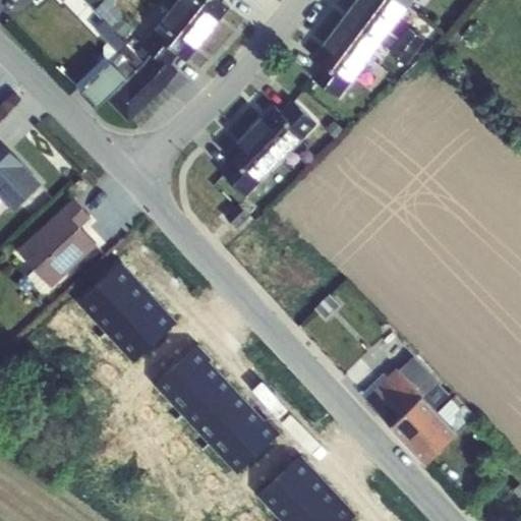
[(85,0),(78,0),(74,5),(87,17),(95,9),(85,0)]
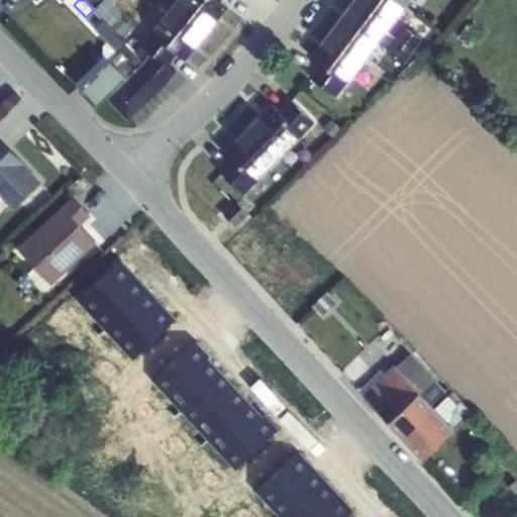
[(172,6),(208,32),(228,7),(219,1),(218,0),(177,0),(177,1),(172,6)]
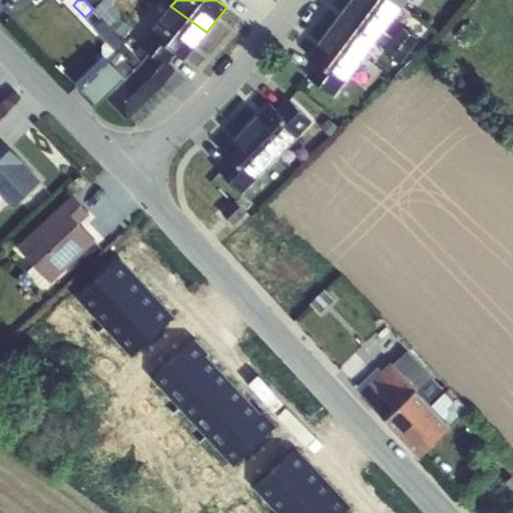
[(401,6),(393,0),(351,0),(347,5),(383,31),(401,6)]
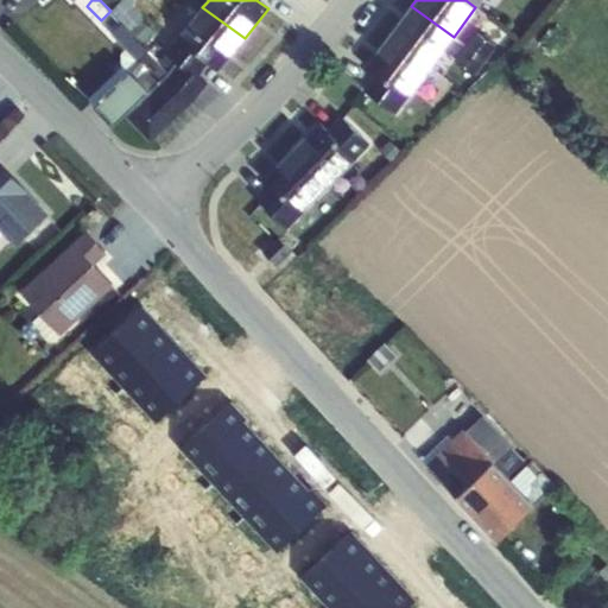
[(390,36),(431,67),(454,37),(411,6),(390,36)]
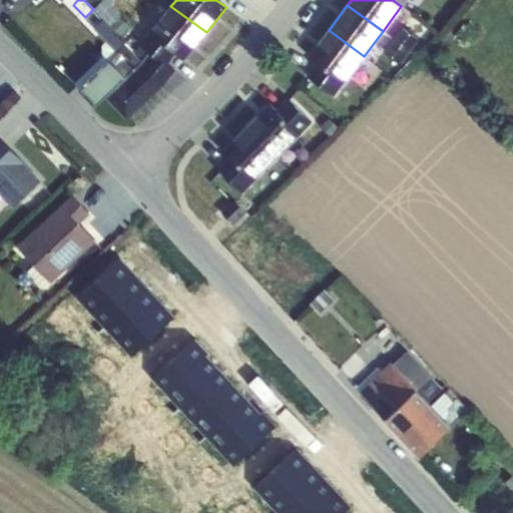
[(206,32),(170,6),(154,27),(177,52),(186,57),(206,32)]
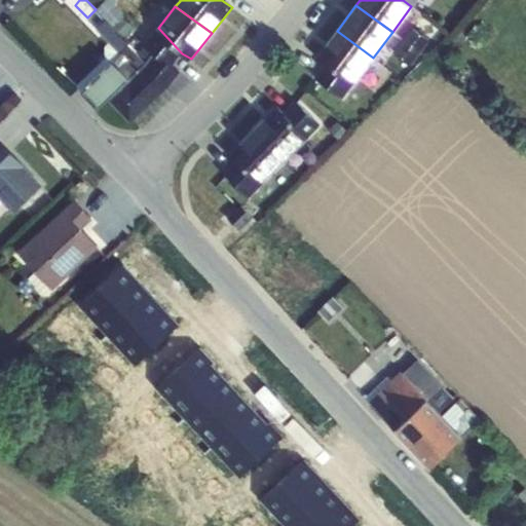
[(129,79),(109,99),(130,121),(168,86),(180,71),(173,65),(155,53),(145,45),(146,44),(133,34),(126,42),(105,20),(98,28),(121,52),(112,62),(129,79)]
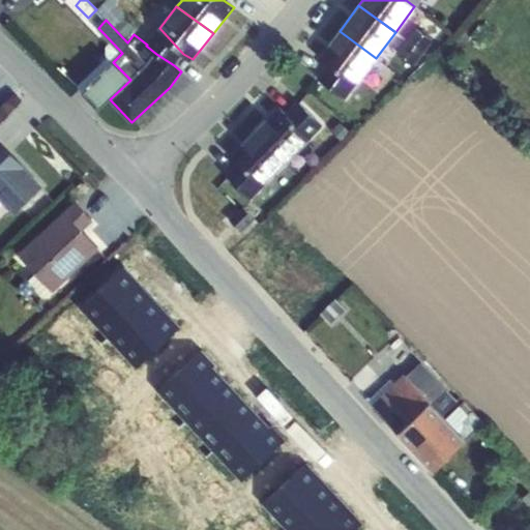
[(405,40),(422,53),(432,39),(415,27),(405,40)]
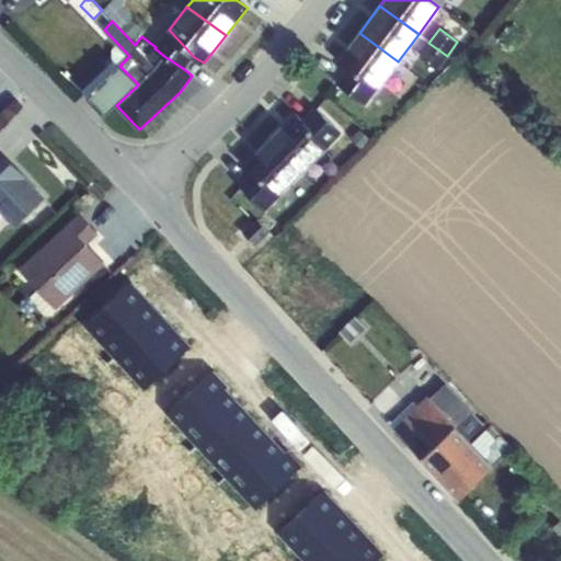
[(194,57),(169,30),(156,47),(155,48),(165,57),(184,69),(194,57)]
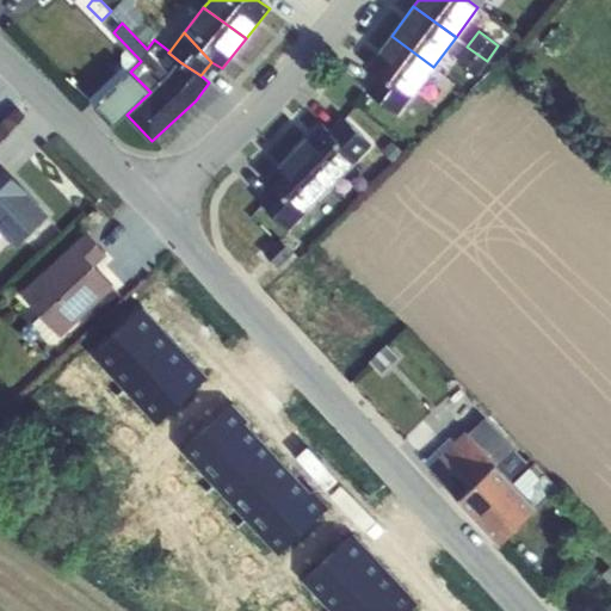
[(433,67),(392,36),(369,65),(378,72),(412,96),(433,67)]
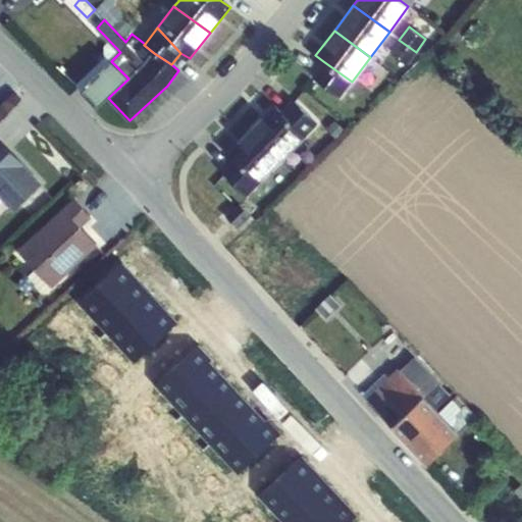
[(416,52),(399,40),(390,51),(408,63),(416,52)]
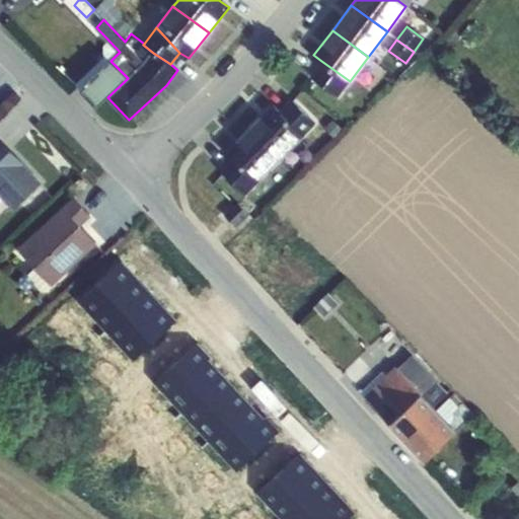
[(128,78),(110,61),(81,89),(96,105),(107,97),(128,78)]
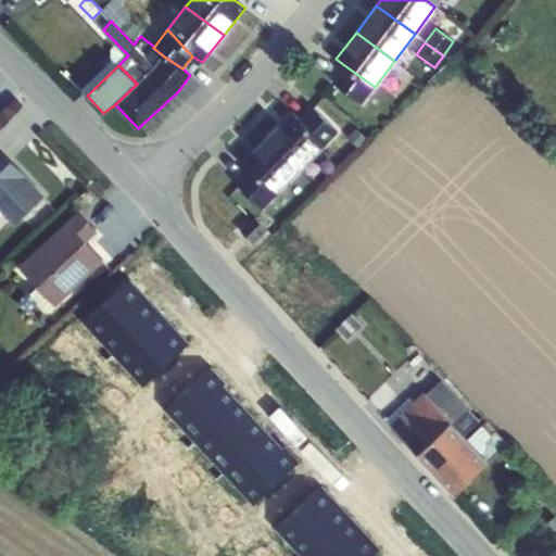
[(375,87),(344,65),(333,80),(363,102),(375,87)]
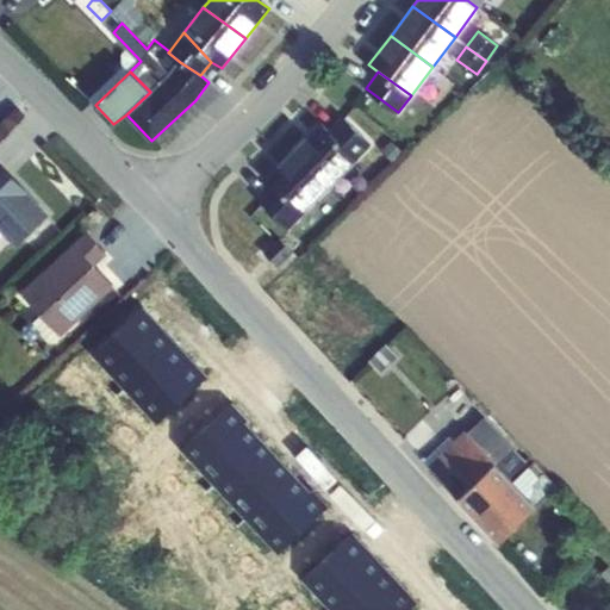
[(329,131),(358,159),(371,144),(342,117),(329,131)]
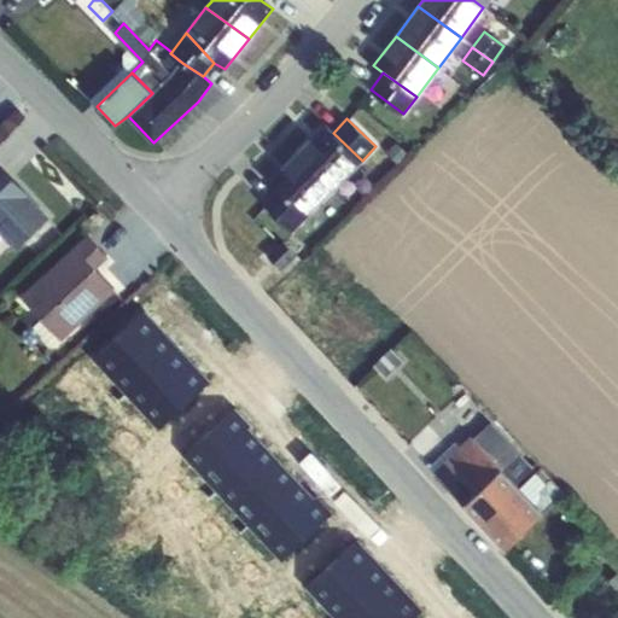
[(299,150),(337,187),(362,161),(333,133),(326,126),(299,150)]
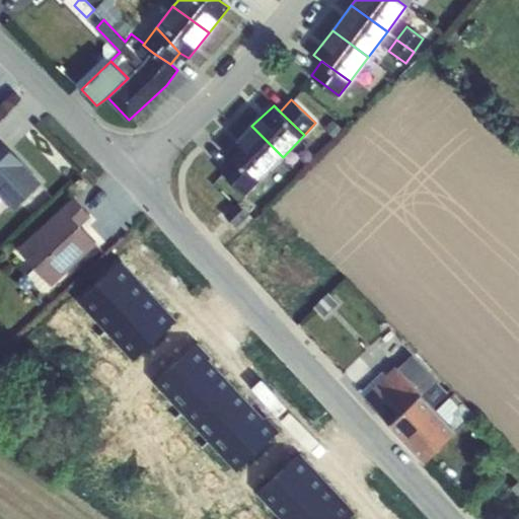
[(332,119),(324,128),(335,138),(343,129),(332,119)]
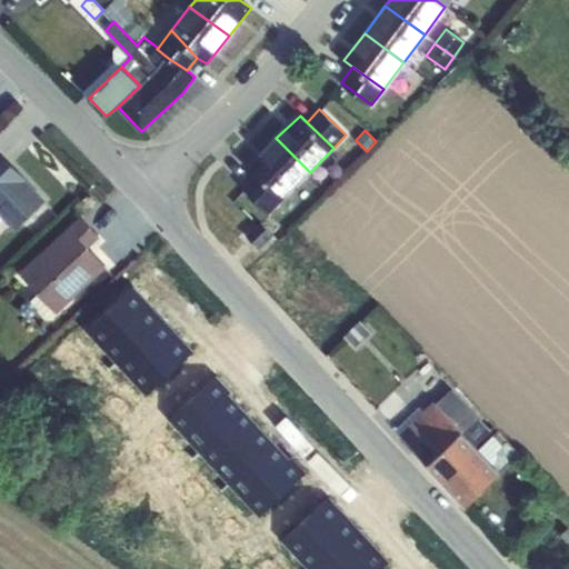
[(310,172),(276,138),(248,165),(256,172),(283,199),(310,172)]
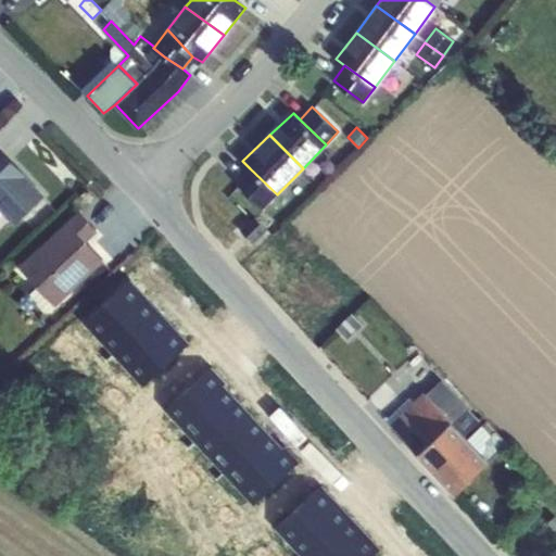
[(0,147),(0,209),(4,214),(14,224),(21,218),(43,197),(45,196),(0,147)]
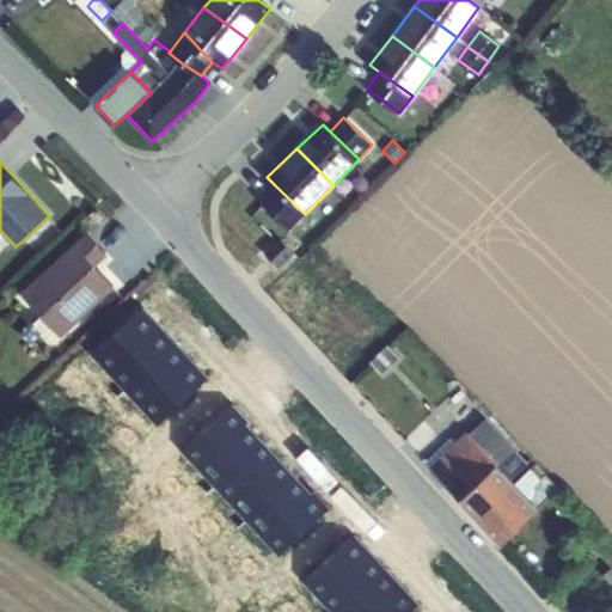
[(293,227),(305,214),(275,185),(261,201),(293,227)]
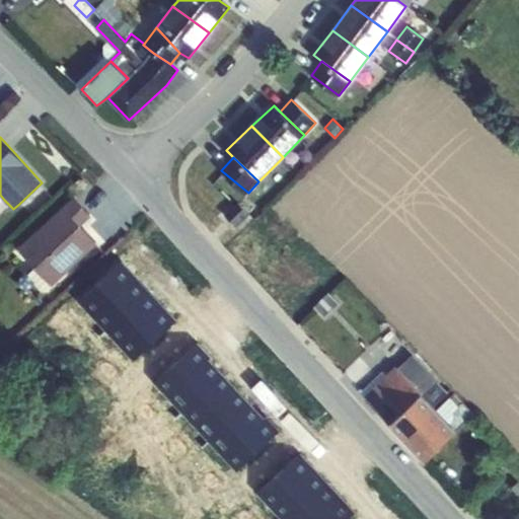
[(31,216),(53,197),(41,183),(19,204),(31,216)]
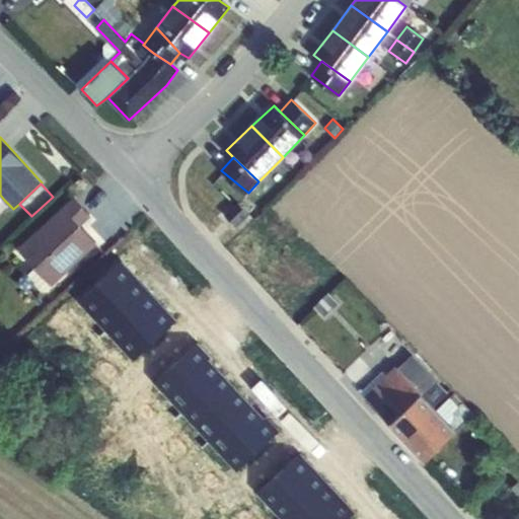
[(18,249),(52,285),(97,242),(81,224),(91,215),(74,197),(18,249)]
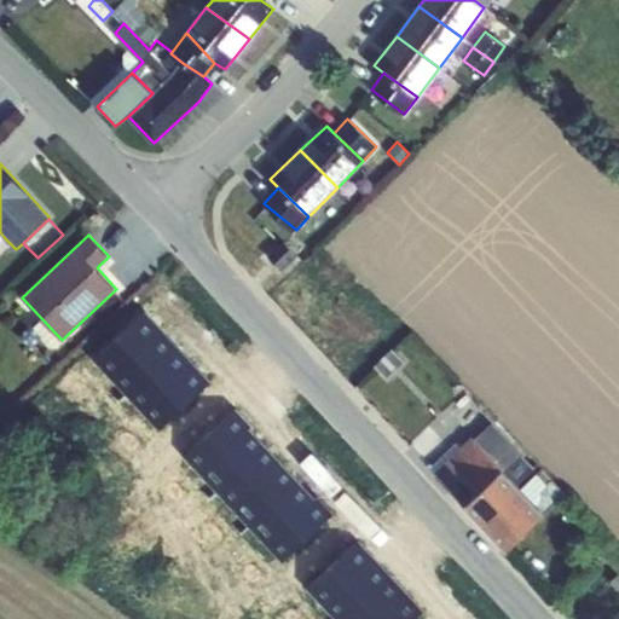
[(148,306),(90,362),(162,434),(219,379),(148,306)]
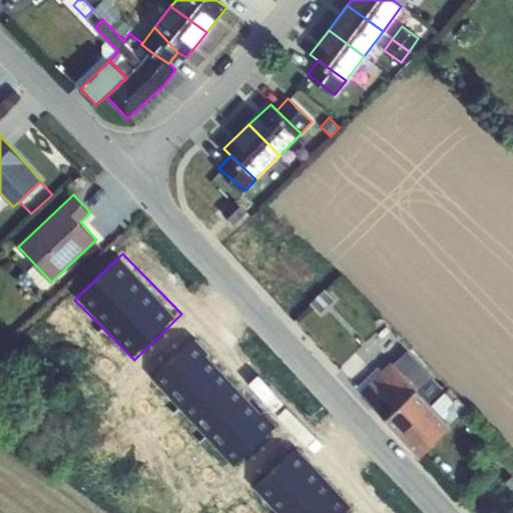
[(200,340),(153,384),(232,467),(280,423),(200,340)]
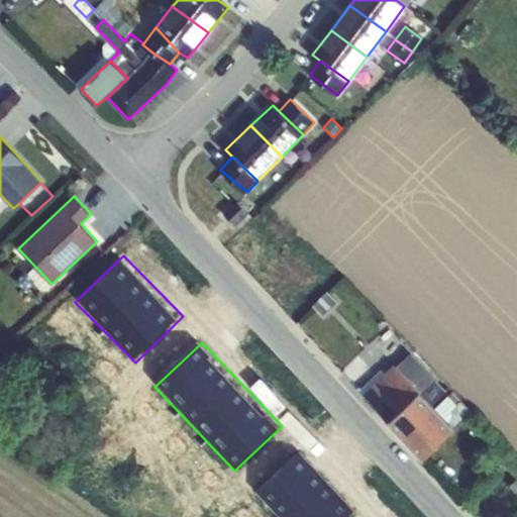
[(389,422),(420,392),(420,393),(434,380),(413,358),(401,371),(397,367),(365,396),(389,422)]
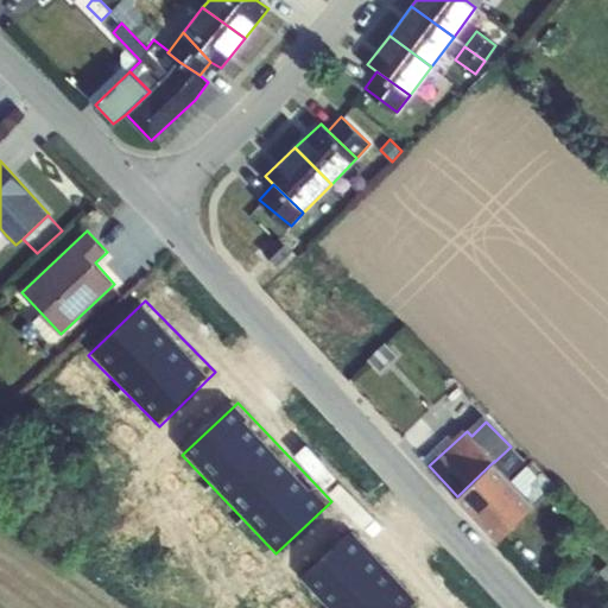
[(474,514),(512,480),(494,462),(494,461),(457,496),(474,514)]
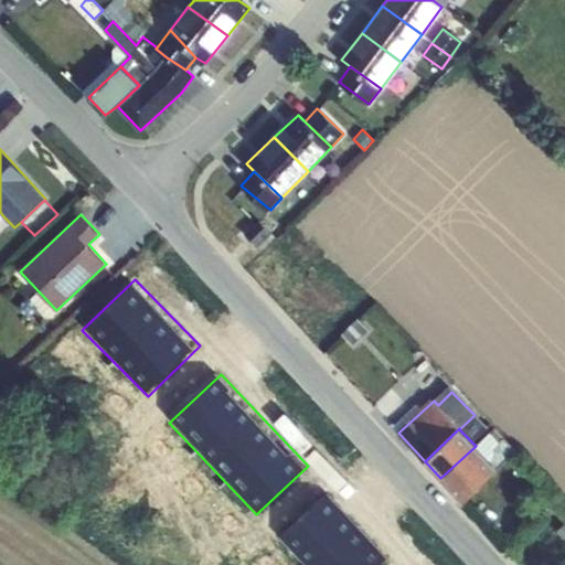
[(494,428),(476,446),(498,468),(514,450),(494,428)]
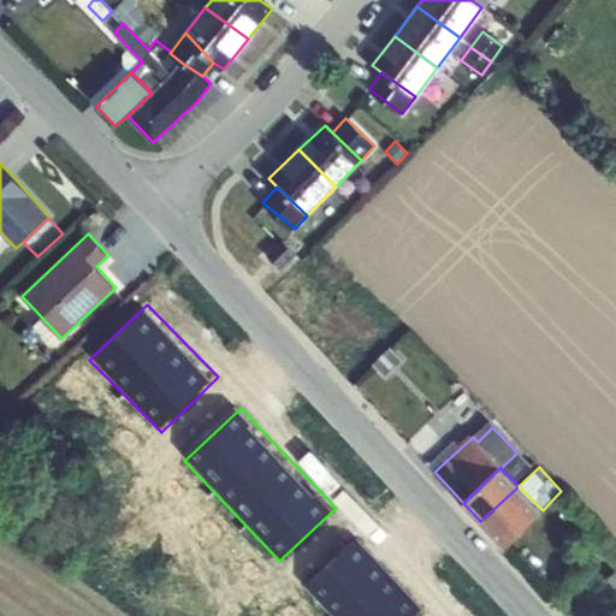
[(519,486),(480,521),(505,548),(543,510),(519,486)]
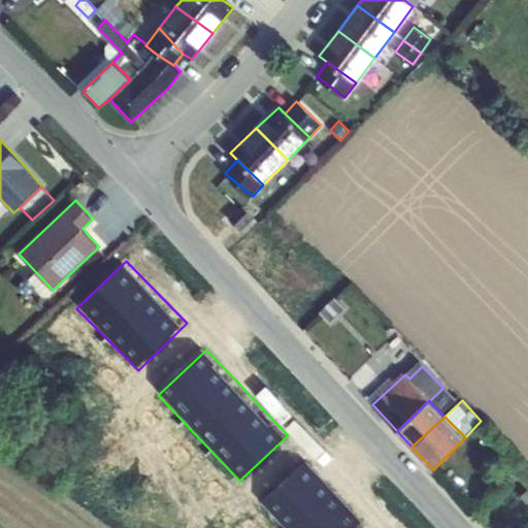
[(308,461),(263,502),(286,527),(358,527),(365,523),(308,461)]
